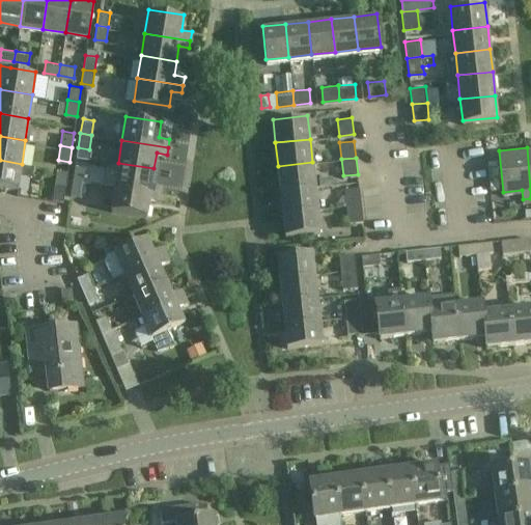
[(33,166),(22,164),(0,160),(0,183),(18,186),(20,173),(32,174),(33,166)]
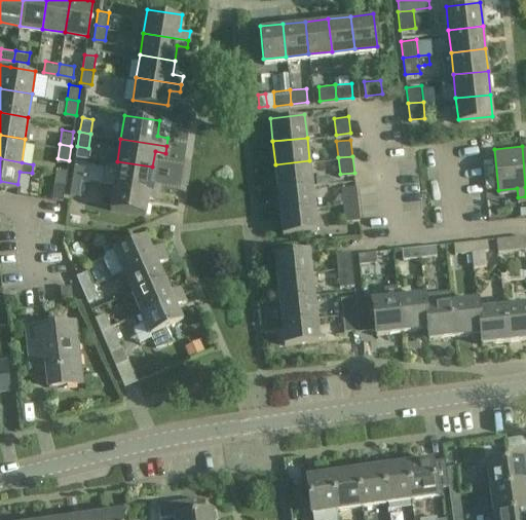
[(312,183),(309,160),(275,164),(277,187),(312,183)]
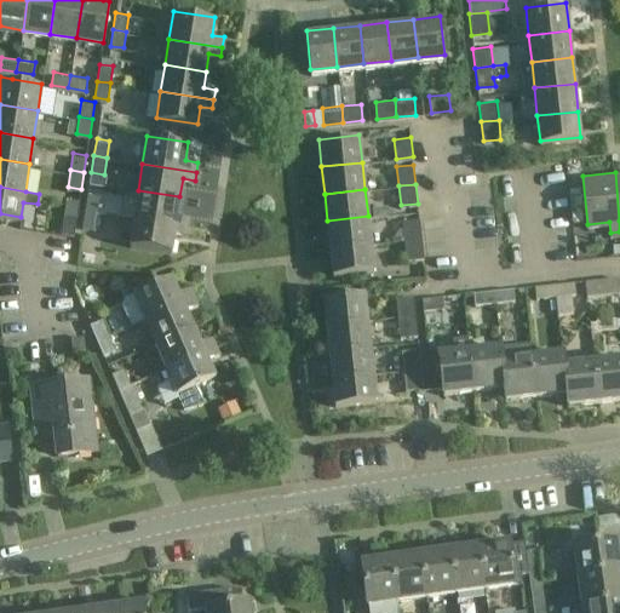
[(177,213),(179,196),(138,190),(135,217),(188,225),(189,215),(177,213)]
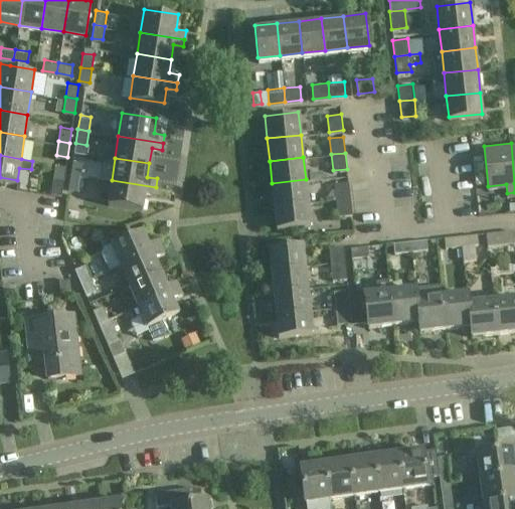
[(71,173),(81,175),(83,161),(73,159),(71,173)]
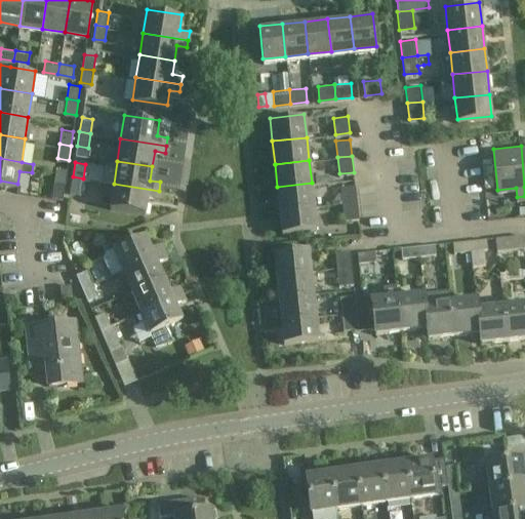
[(56,166),(55,175),(51,195),(63,197),(68,168),(56,166)]
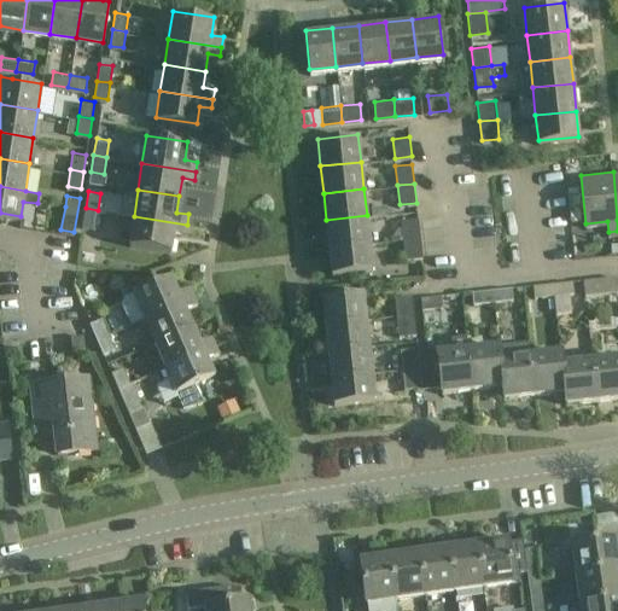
[(94,227),(98,210),(86,208),(82,225),(94,227)]
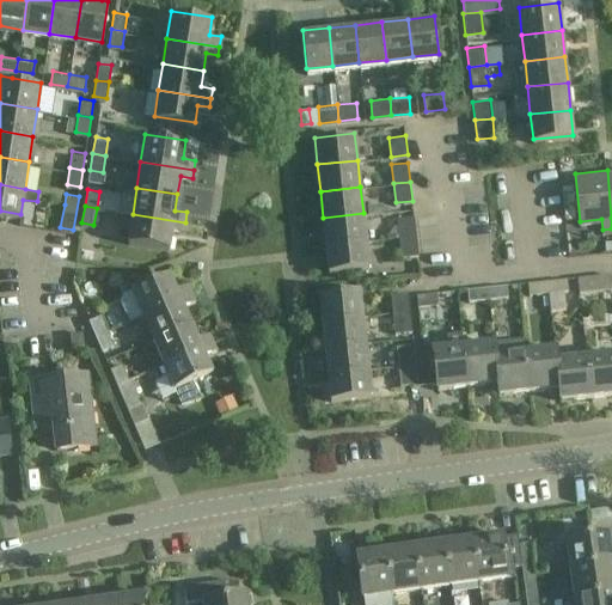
[(323,218),(325,244),(366,239),(363,213),(323,218)]
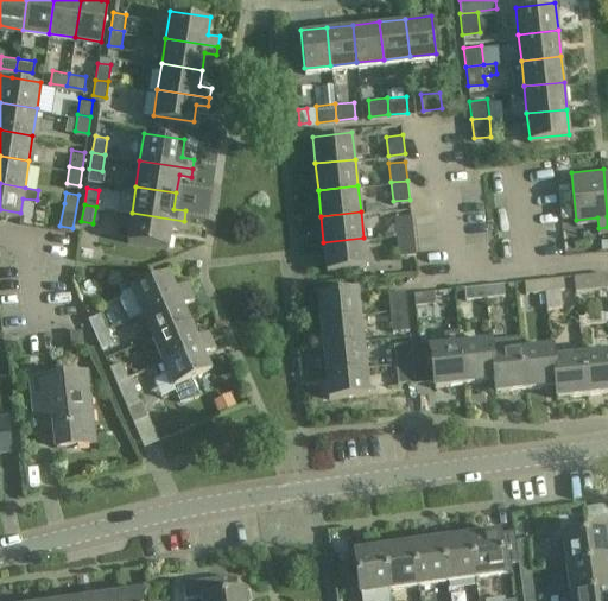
[(183,229),(184,221),(132,213),(127,238),(168,245),(171,227),(183,229)]
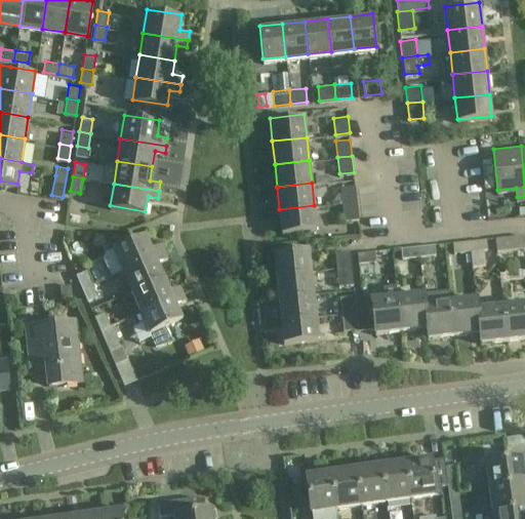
[(340,186),(342,202),(357,201),(355,185),(340,186)]
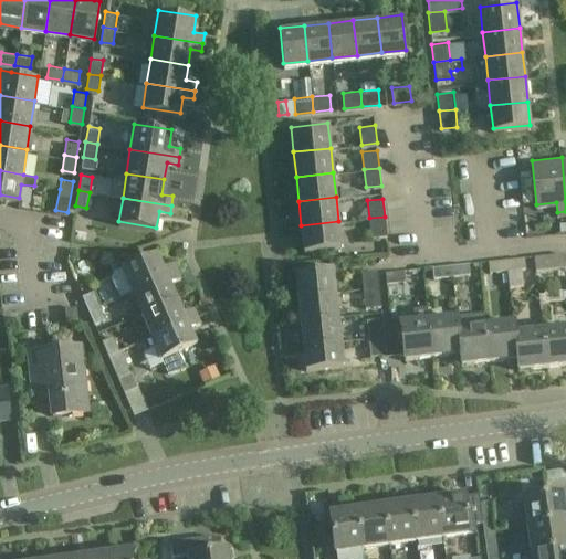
[(385,217),(369,218),(370,235),(387,234),(385,217)]
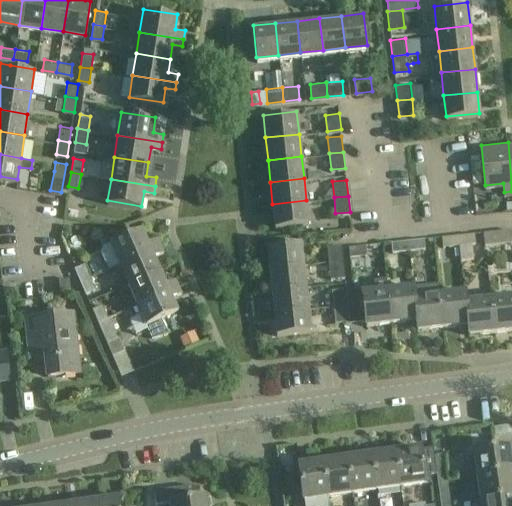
[(306,200),(272,204),(275,225),(308,222),(306,200)]
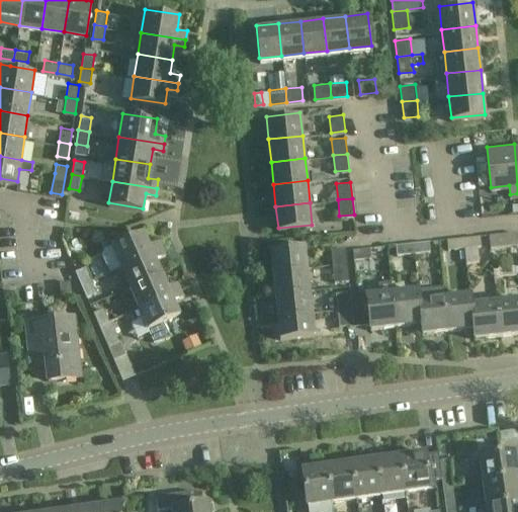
[(109,269),(120,264),(162,246),(159,239),(150,243),(144,229),(103,247),(101,252),(109,269)]
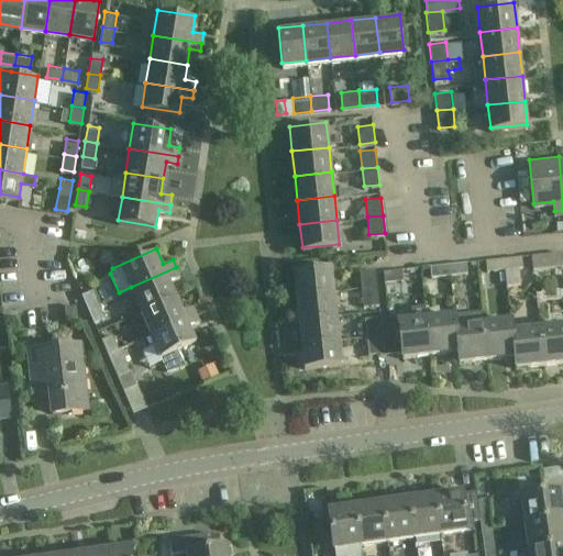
[(562,256),(562,249),(531,253),(533,267),(562,263),(562,256)]
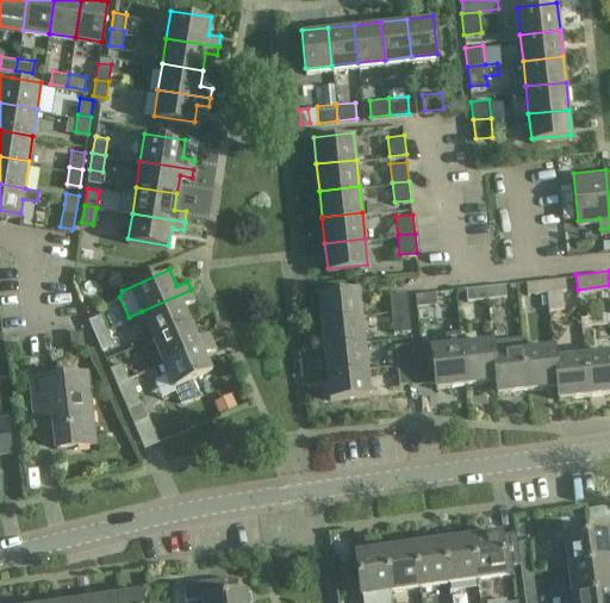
[(565,275),(546,277),(547,290),(567,287),(565,275)]
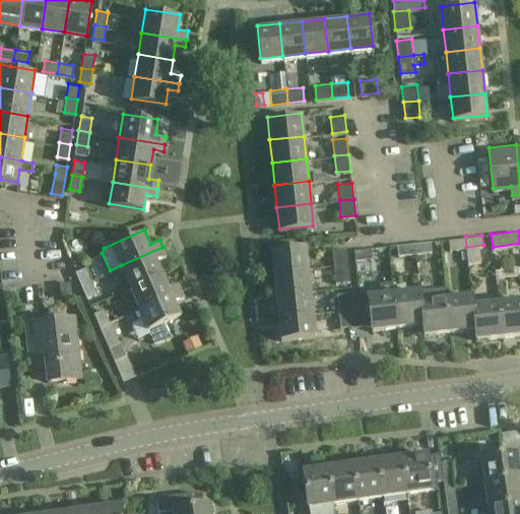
[(449,249),(466,247),(465,236),(448,238),(449,249)]
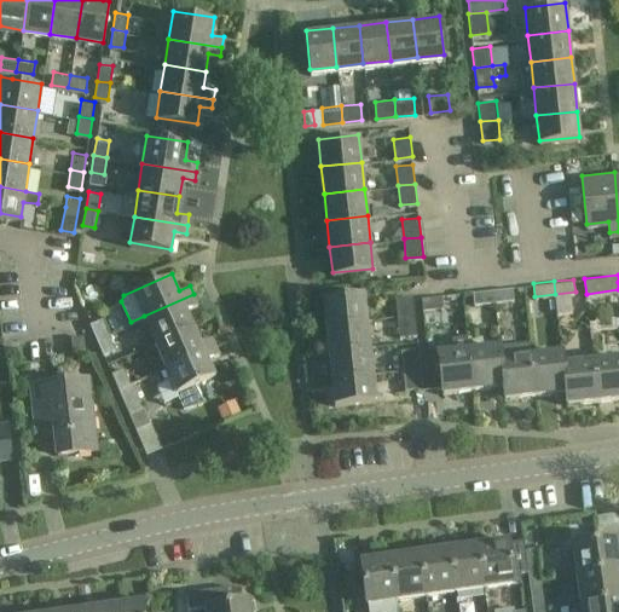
[(513,286),(492,288),(495,300),(514,299),(513,286)]
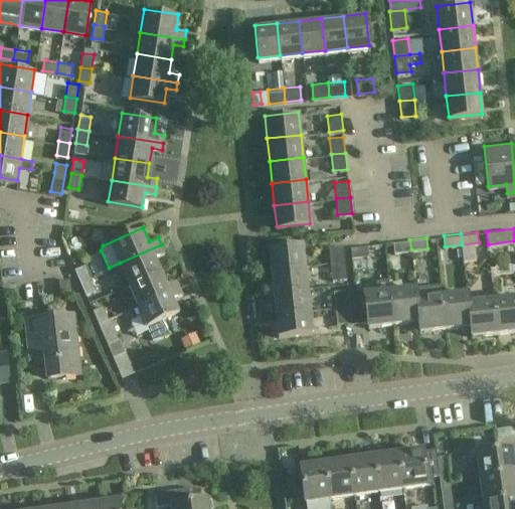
[(394,251),(411,249),(409,239),(393,241),(394,251)]
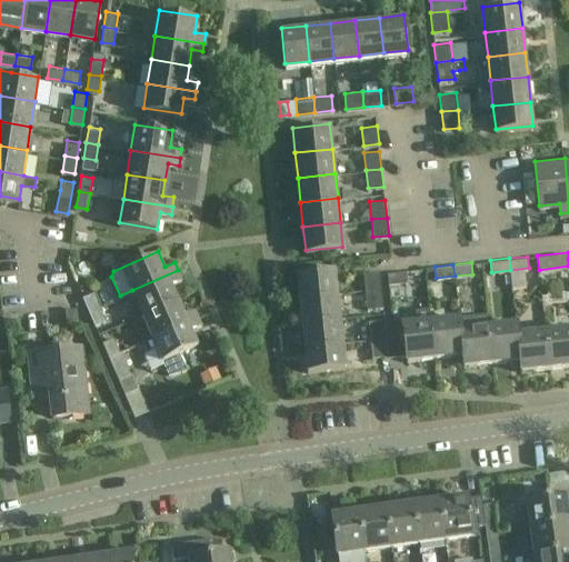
[(297,271),(299,295),(337,292),(333,267),(297,271)]
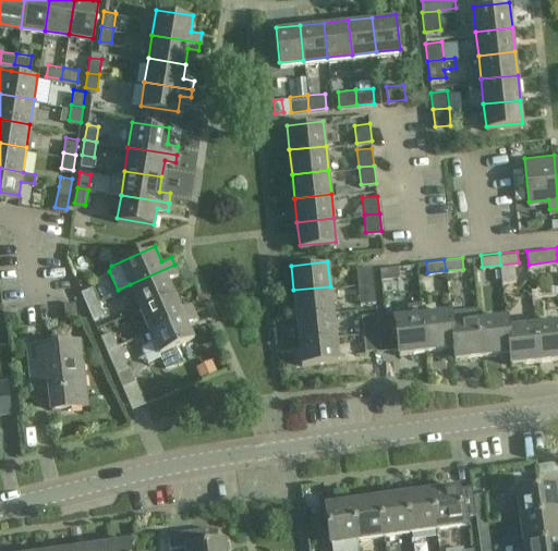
[(355,266),(358,283),(374,282),(372,264),(355,266)]
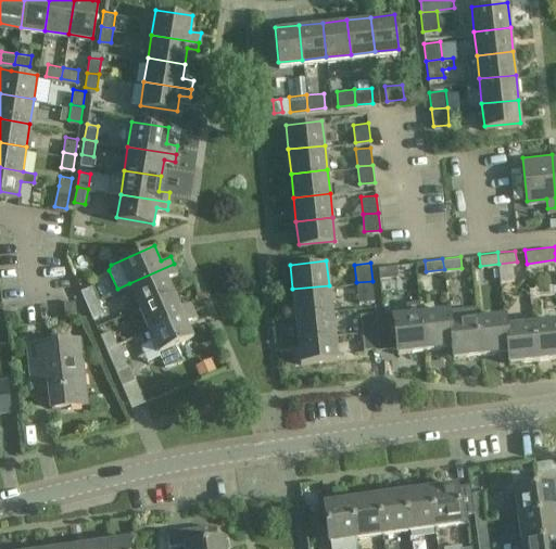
[(177,271),(174,264),(129,283),(139,305),(174,290),(167,276),(177,271)]
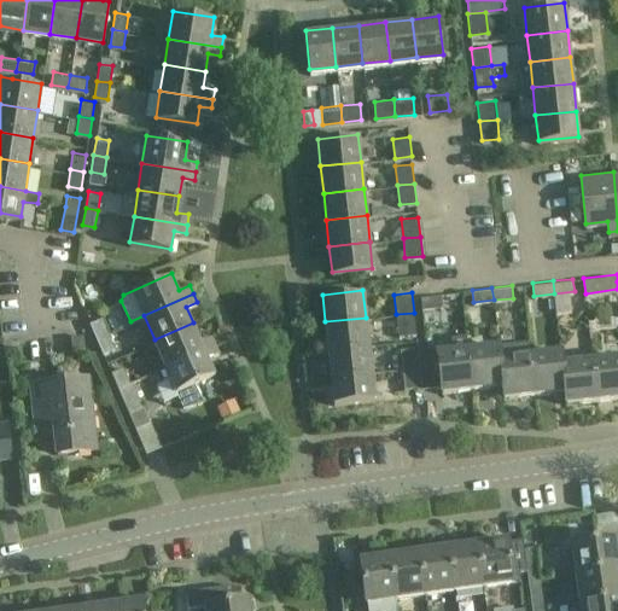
[(423,308),(442,306),(441,294),(420,295),(423,308)]
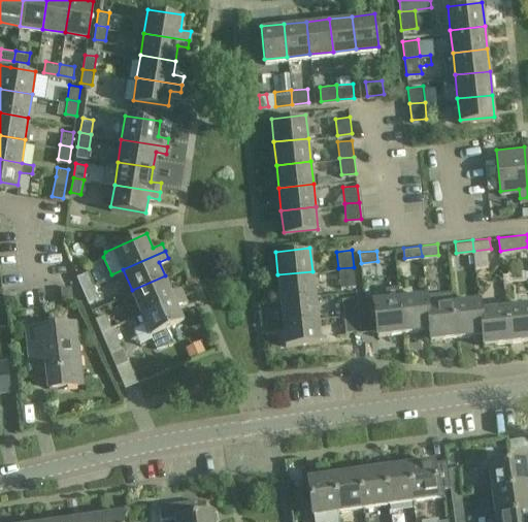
[(354,267),(338,268),(340,286),(356,284),(354,267)]
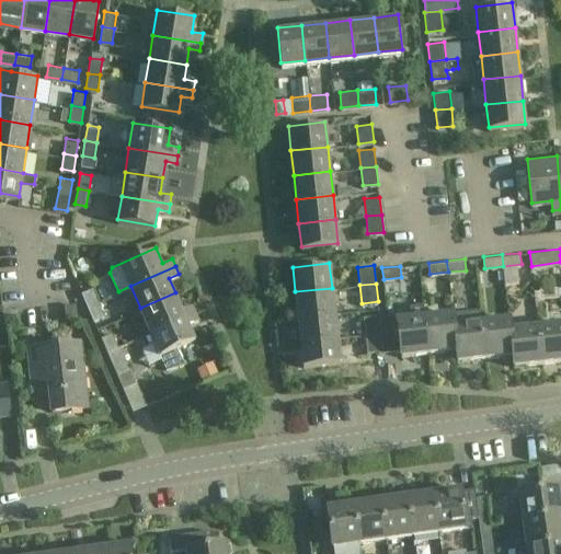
[(81,290),(88,304),(98,300),(91,286),(81,290)]
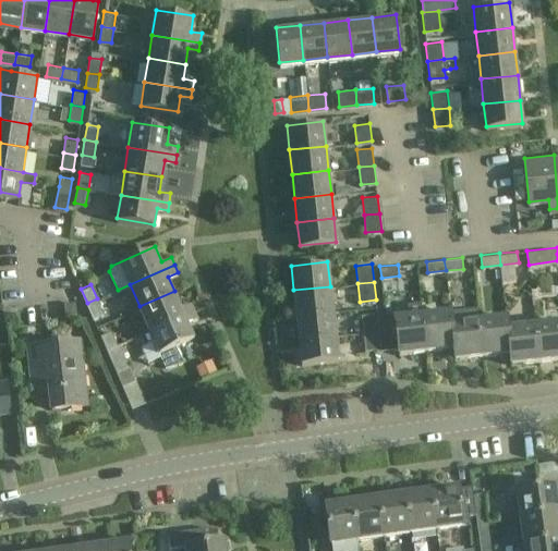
[(330,286),(293,290),(296,314),(332,310),(330,286)]
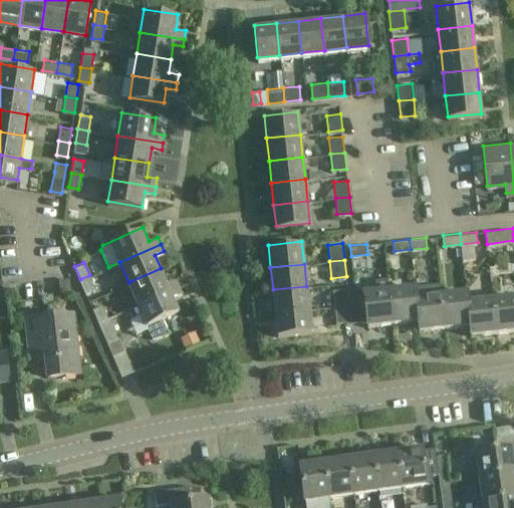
[(129,282),(138,303),(179,285),(176,277),(166,281),(161,268),(129,282)]
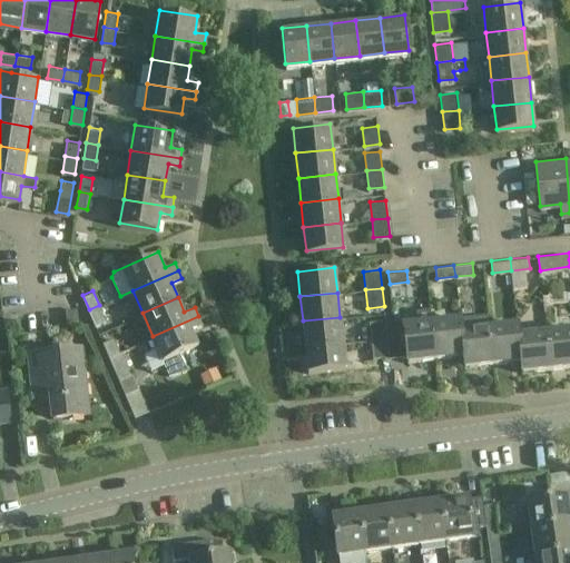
[(95,324),(106,319),(99,305),(89,309),(95,324)]
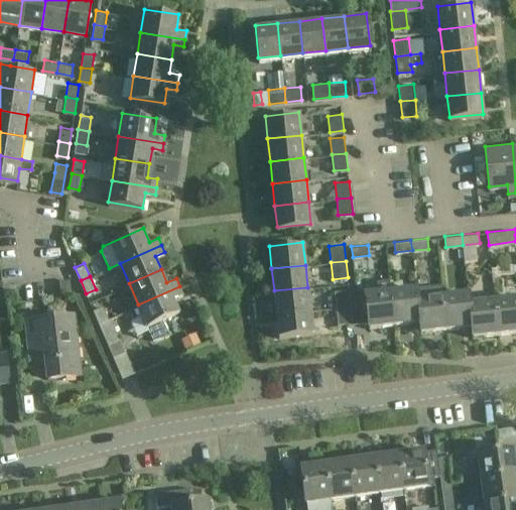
[(60,288),(71,287),(70,277),(58,278),(60,288)]
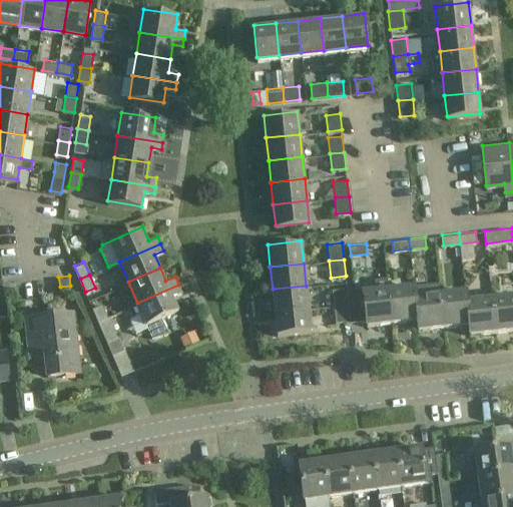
[(366,324),(392,321),(388,288),(387,276),(374,277),(375,289),(362,290),(347,287),(349,303),(350,319),(351,319),(351,315),(361,314),(362,320),(366,319),(366,324)]
